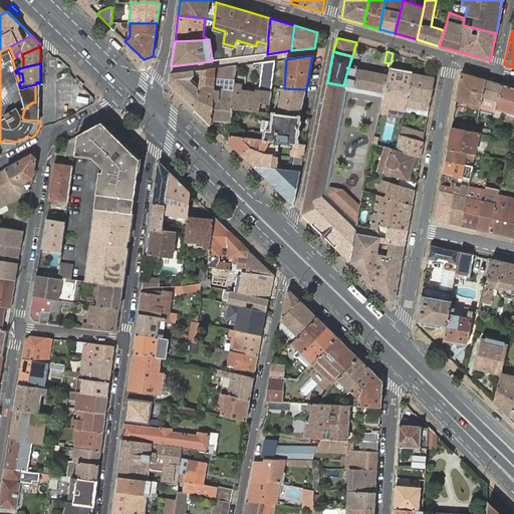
[(235,79),(236,65),(216,68),(215,74),(224,75),(224,78),(235,79)]
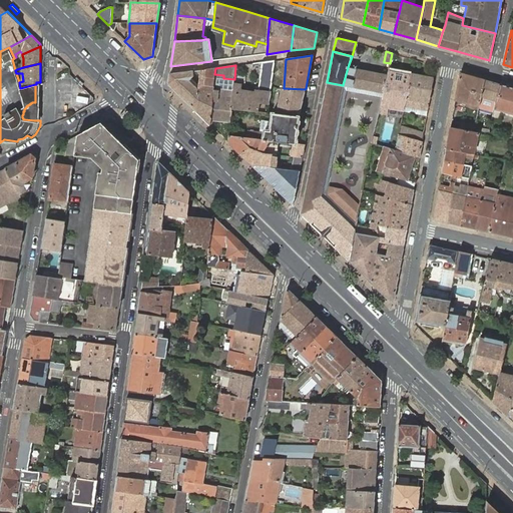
[(348,67),(343,85),(384,94),(388,75),(377,72),(348,67)]
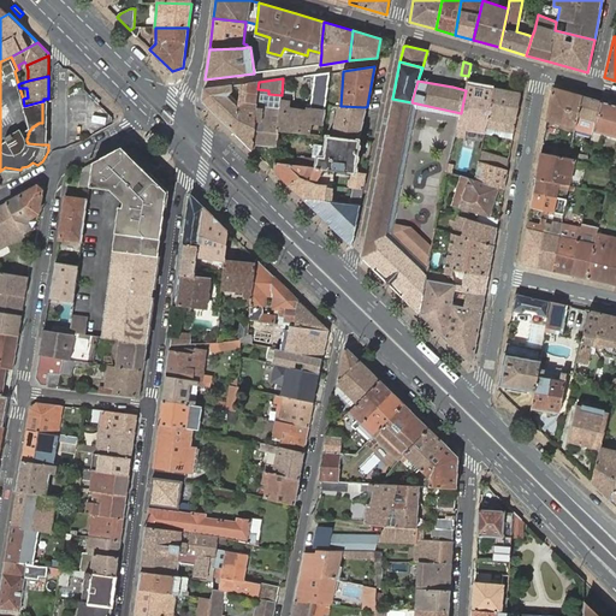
[(242,84),(236,134),(253,149),(253,144),(256,105),(258,89),(259,82),(248,83),(242,84)]
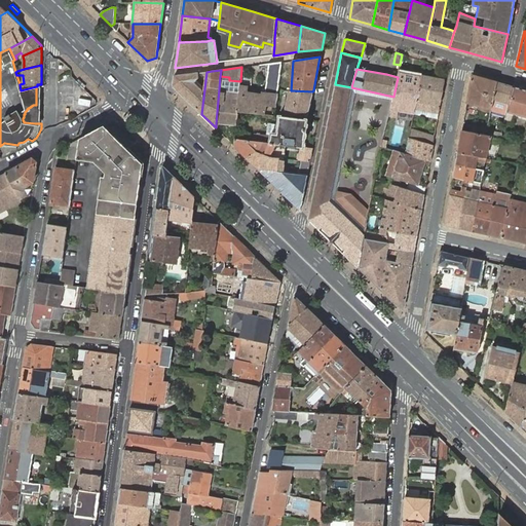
[(422,74),(400,70),(398,77),(393,97),(389,115),(397,116),(398,110),(408,112),(407,117),(413,118),(414,113),(415,109),(422,75),(422,74)]
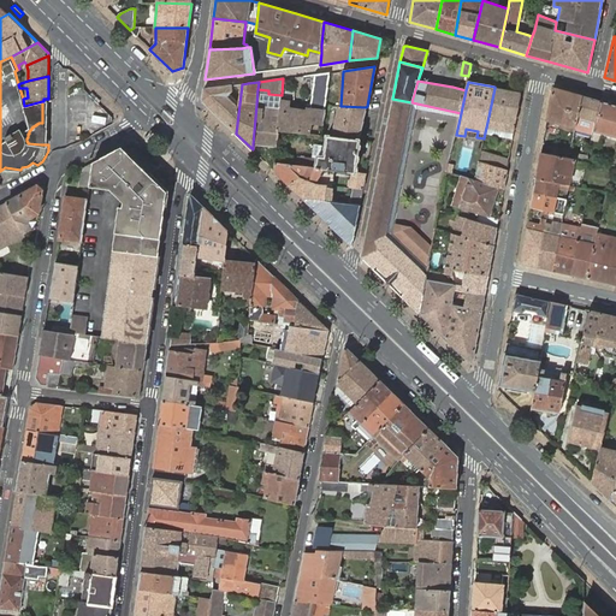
[(202,100),(236,134),(242,84),(205,89),(202,100)]
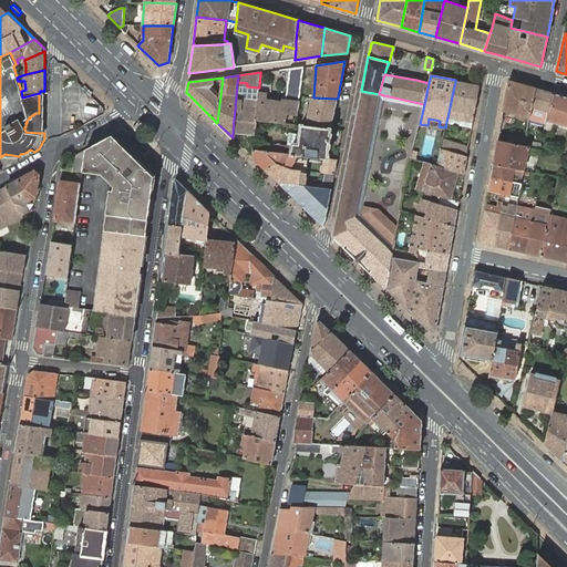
[(455,81),(447,117),(473,123),(480,85),(455,81)]
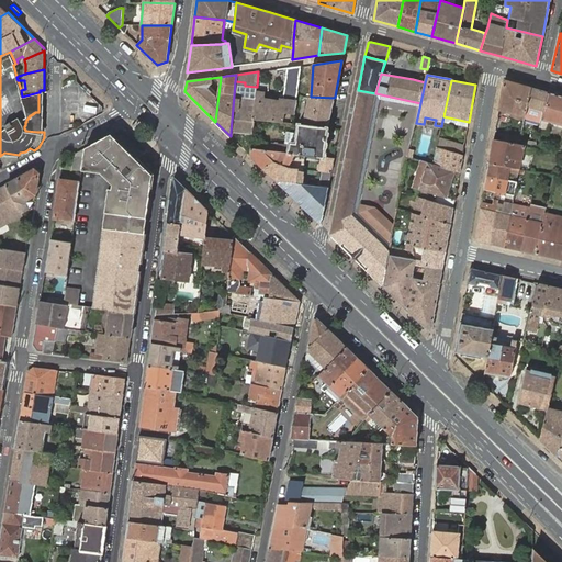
[(526,114),(531,88),(505,80),(504,80),(498,110),(525,117),(526,114)]
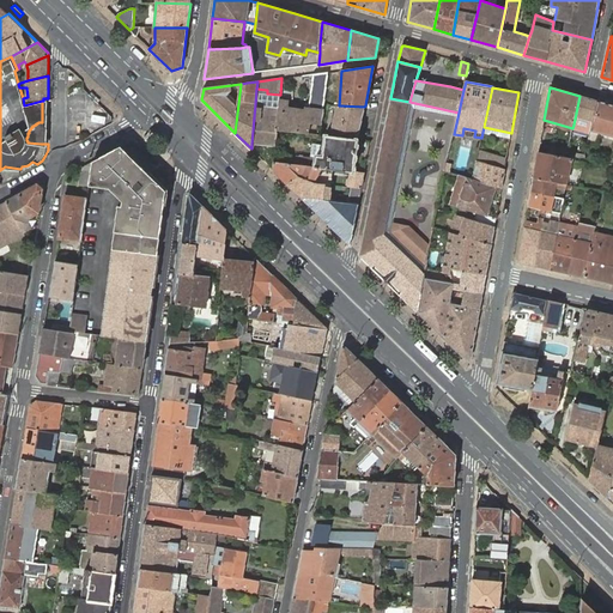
[(596,101),(580,96),(574,125),(572,128),(589,133),(590,129),(596,101)]
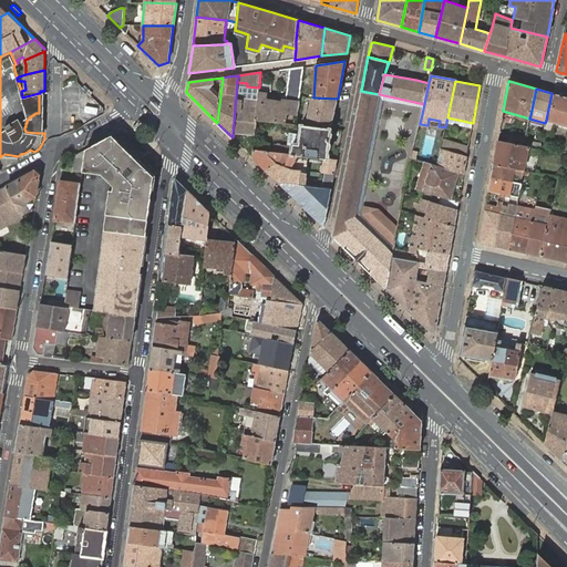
[(44,133),(44,91),(40,91),(40,93),(39,93),(39,113),(38,113),(37,113),(35,113),(34,114),(33,114),(33,115),(32,115),(31,116),(30,116),(30,117),(29,117),(29,119),(28,120),(27,121),(27,122),(27,123),(26,123),(26,124),(26,125),(26,126),(24,127),(24,129),(24,130),(26,131),(26,132),(38,133),(44,133)]
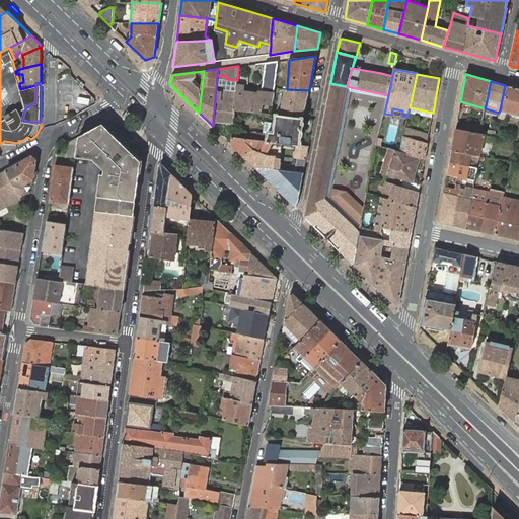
[(347,86),(330,83),(304,214),(305,215),(305,216),(305,217),(306,217),(306,218),(353,264),(359,235),(359,231),(325,199),(347,86)]
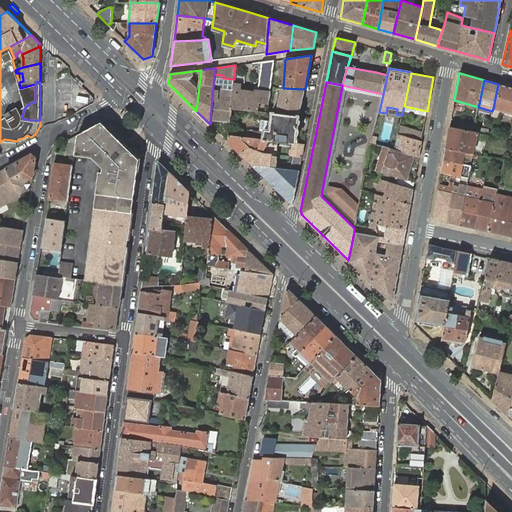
[(511,87),(498,84),(493,108),(492,111),(491,120),(498,121),(501,110),(511,112),(511,87)]
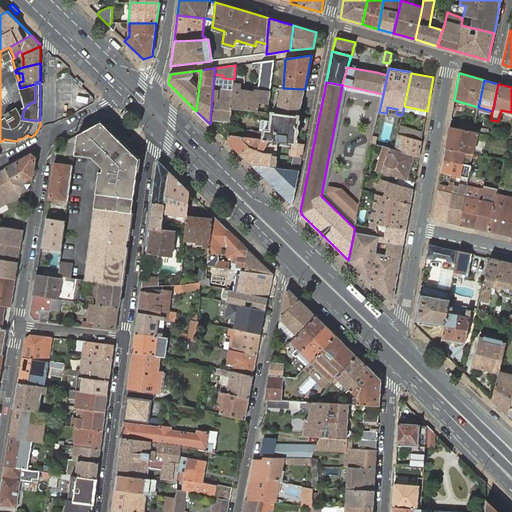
[(230,122),(231,108),(232,98),(217,96),(217,90),(216,90),(216,87),(214,87),(213,87),(210,120),(230,122)]
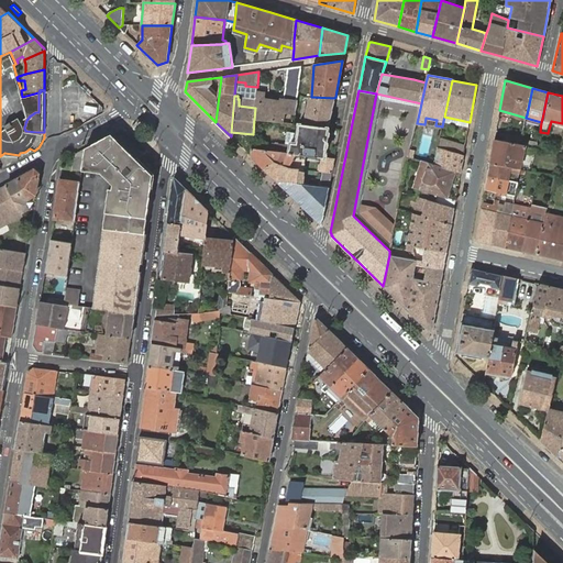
[(311,97),(310,97),(305,118),(305,124),(328,128),(334,98),(311,97)]
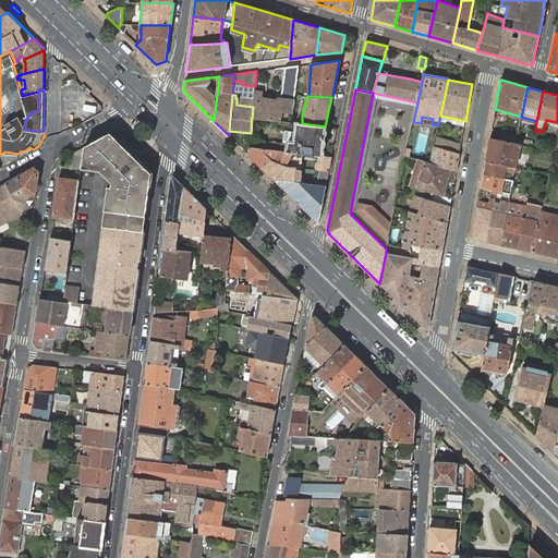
[(291,122),(294,100),(278,98),(277,102),(257,100),(254,99),(254,100),(253,107),(252,118),(291,122)]
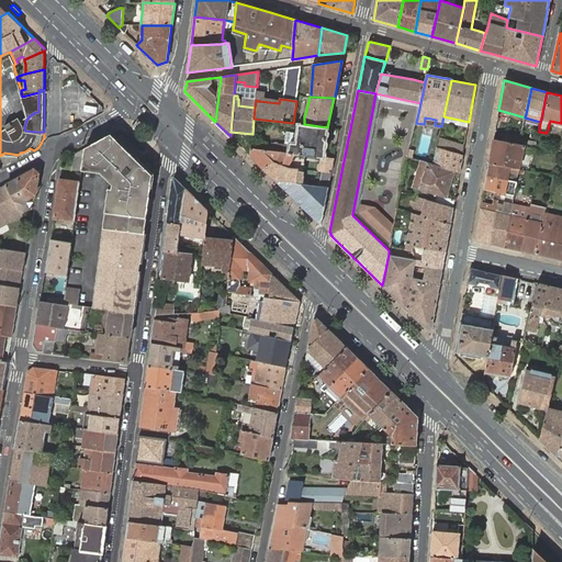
[(469,122),(444,116),(442,121),(468,126),(469,122)]
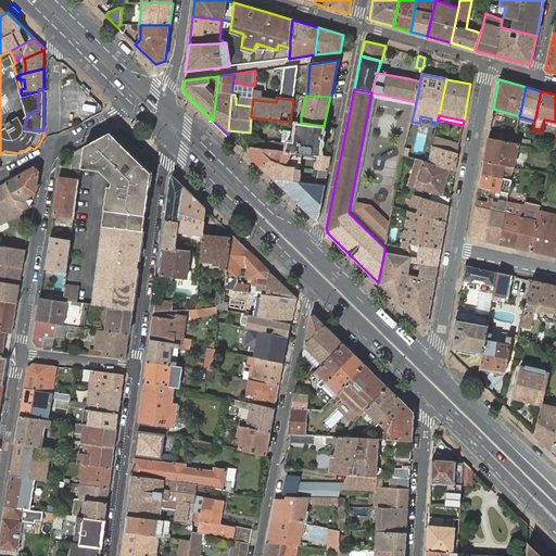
[(324,126),(301,123),(295,123),(293,141),(287,140),(286,151),(302,153),(318,155),(320,155),(324,126)]
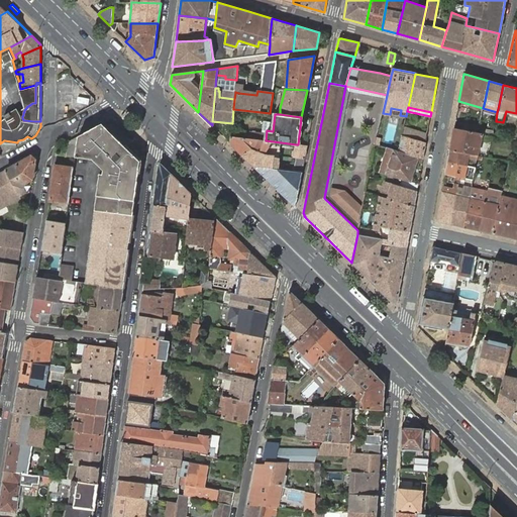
[(455,118),(453,128),(478,132),(478,129),(479,125),(455,118)]
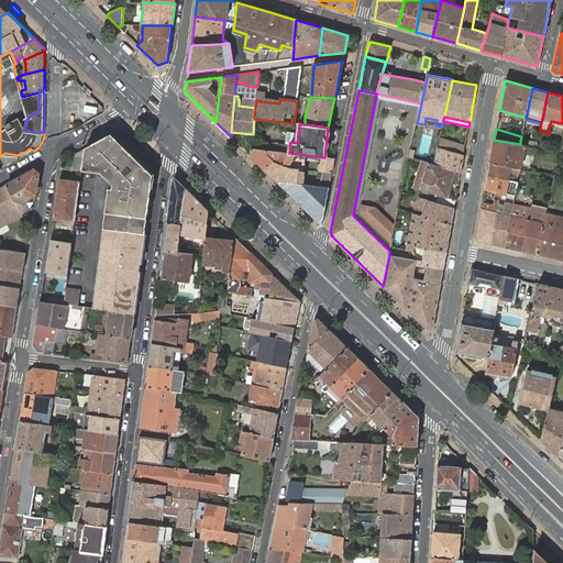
[(135,313),(153,174),(112,134),(85,147),(81,170),(102,174),(113,184),(113,188),(110,189),(95,308),(112,310),(135,313)]
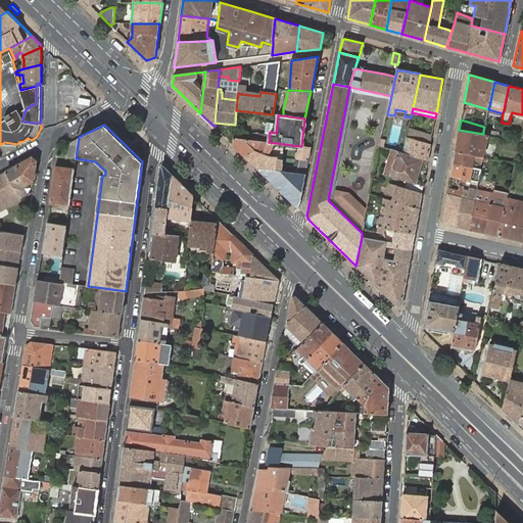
[(407,138),(430,144),(432,136),(409,130),(407,138)]
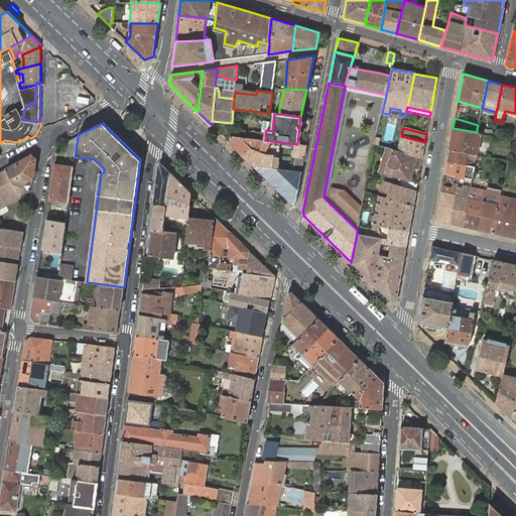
[(453,128),(449,149),(476,155),(481,133),(477,132),(453,128)]
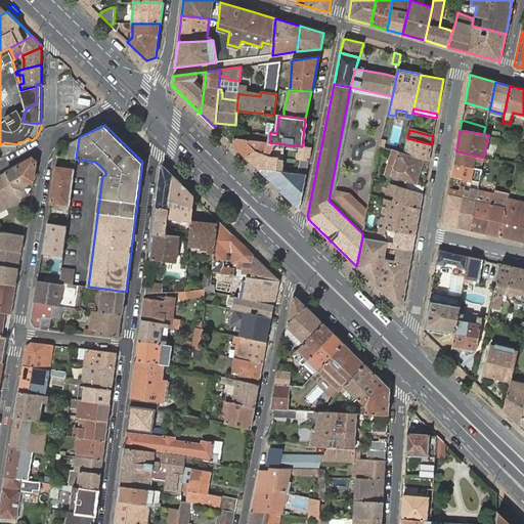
[(76,159),(79,137),(72,142),(69,158),(76,159)]
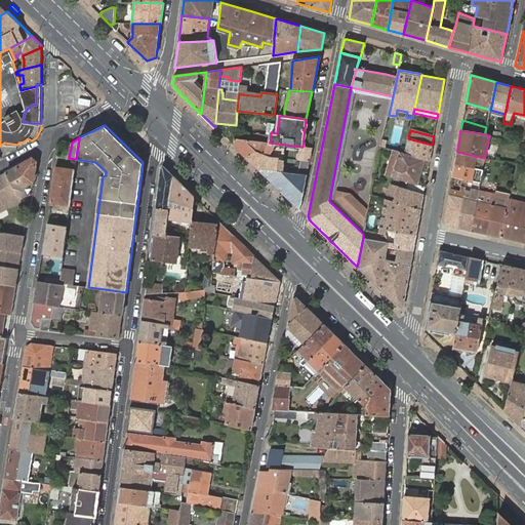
[(285,145),(270,143),(260,142),(252,140),(234,138),(234,146),(247,159),(255,151),(269,157),(283,158),(285,145)]
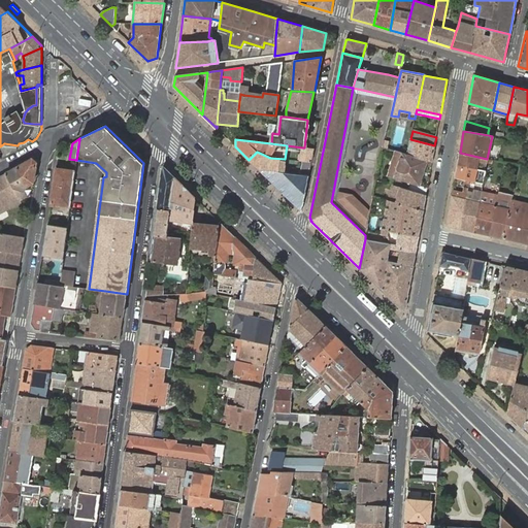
[(407,152),(407,155),(427,161),(432,162),(434,145),(410,139),(409,145),(413,146),(411,152),(407,152)]
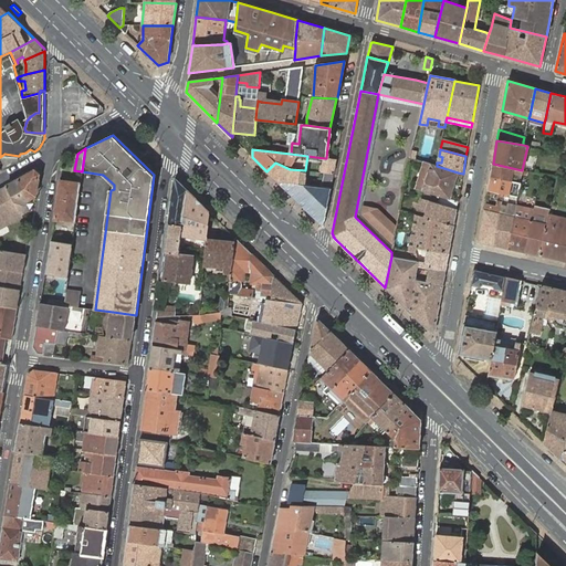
[(334,174),(336,159),(326,158),(324,158),(322,173),(324,173),(334,174)]
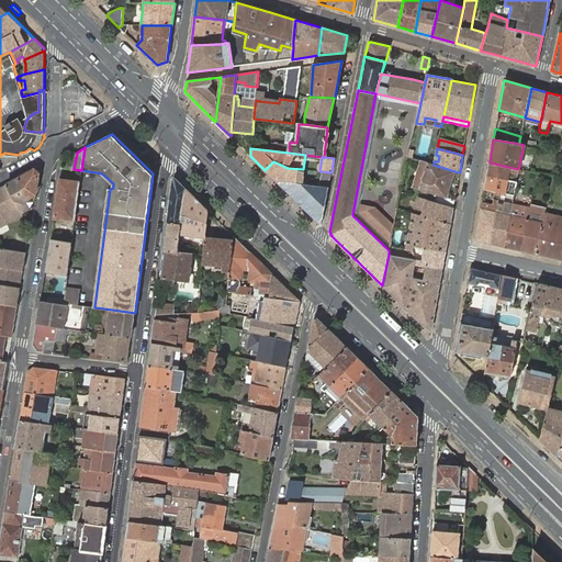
[(427,163),(422,160),(420,165),(413,187),(419,189),(427,163)]
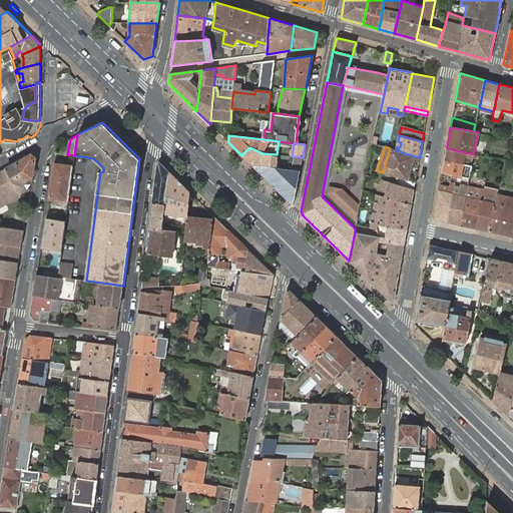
[(274,167),(277,154),(263,153),(249,147),(241,155),(253,167),(254,165),(260,165),(270,167),(274,167)]
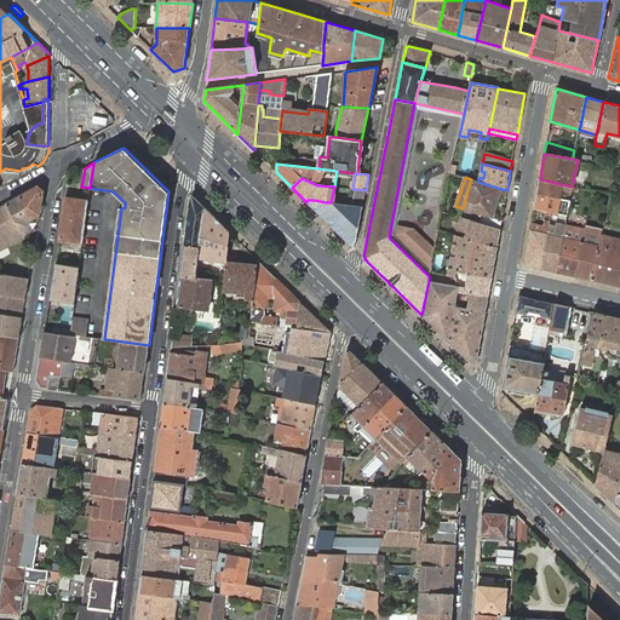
[(480,223),(500,229),(501,220),(493,218),(501,189),(478,182),(471,179),(463,208),(482,214),(480,223)]
